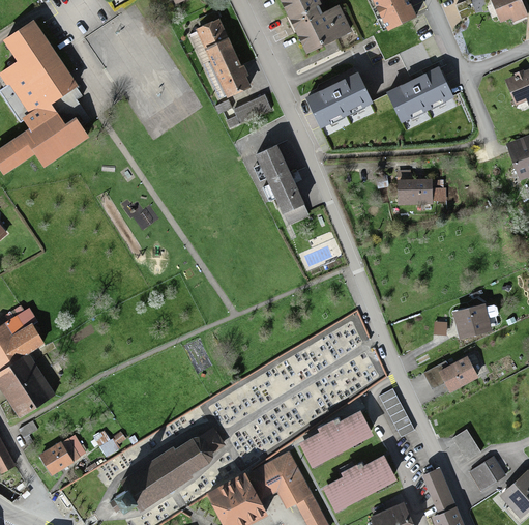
[(281,0),(306,52),(349,31),(338,7),(322,15),(315,0),(281,0)]
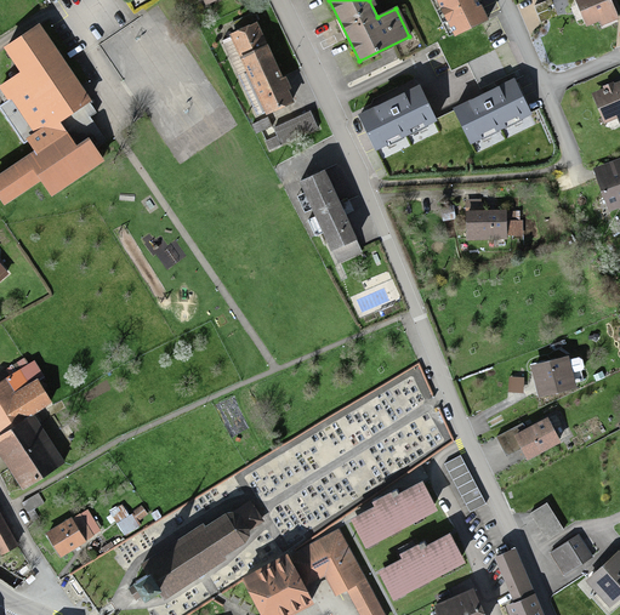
[(436,0),(453,35),(484,22),(473,0),(436,0)]
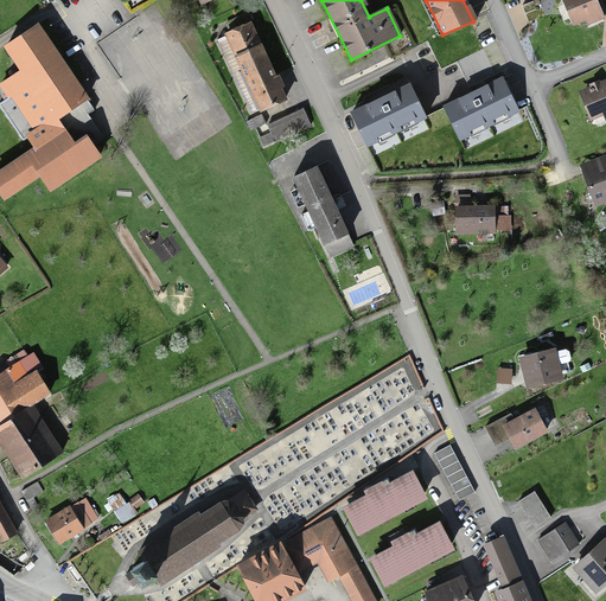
[(565,0),(575,24),(585,19),(587,21),(604,14),(597,0),(565,0)]
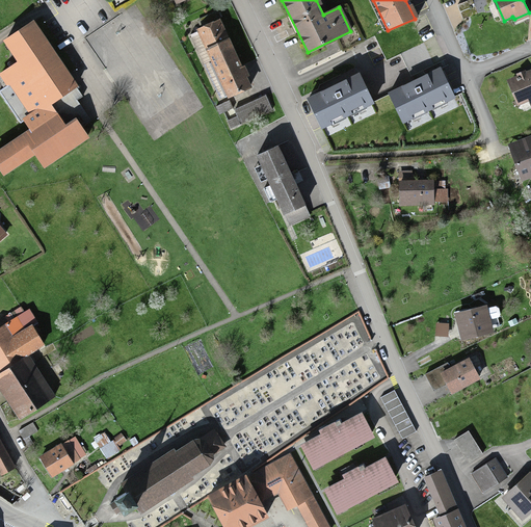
[(219,19),(197,29),(230,97),(250,87),(219,19)]
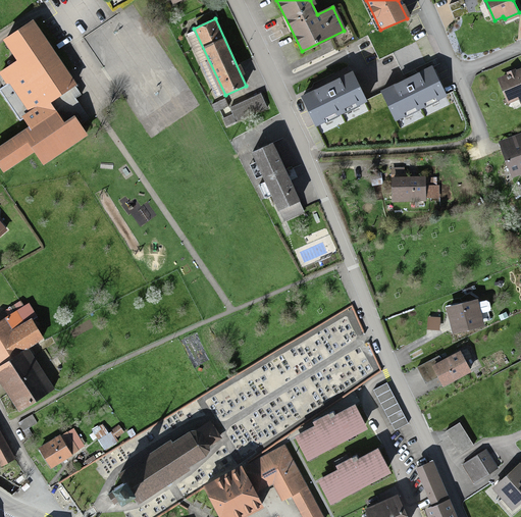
[(73,84),(32,20),(3,39),(18,61),(2,71),(29,111),(22,114),(30,124),(0,143),(0,165),(3,170),(35,150),(43,161),(86,134),(74,116),(62,124),(46,101),(73,84)]
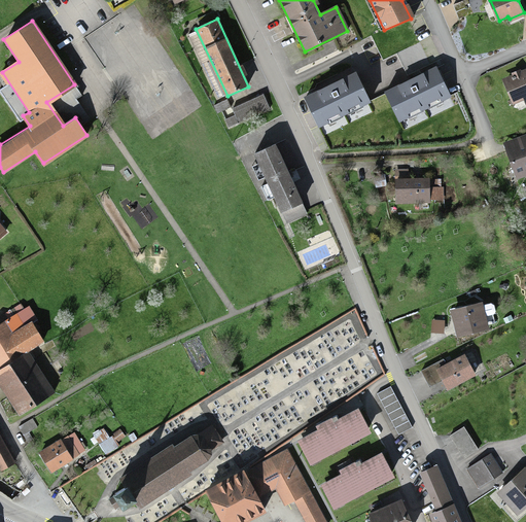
[(450,92),(435,62),(383,87),(398,117),(450,92)]
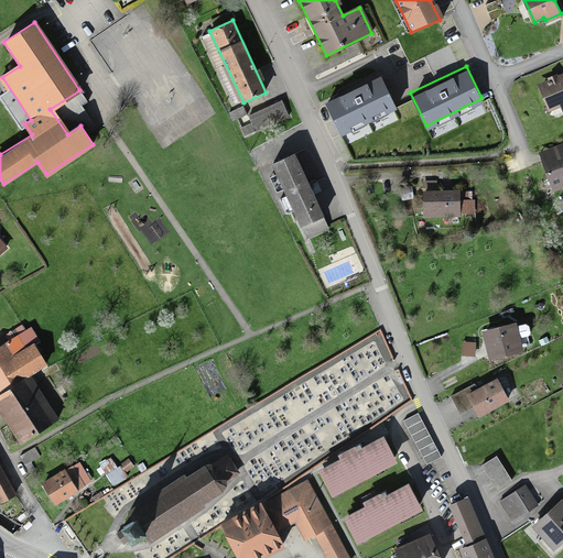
[(396,105),(380,72),(324,98),(340,131),(396,105)]
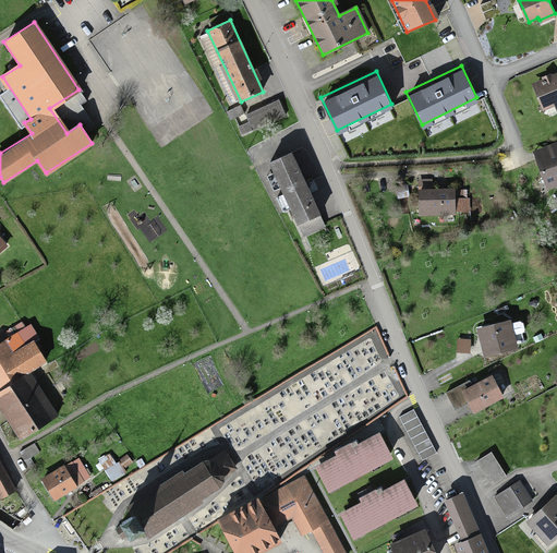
[(556,73),(556,72),(532,83),(542,108),(555,103),(556,107),(556,73)]
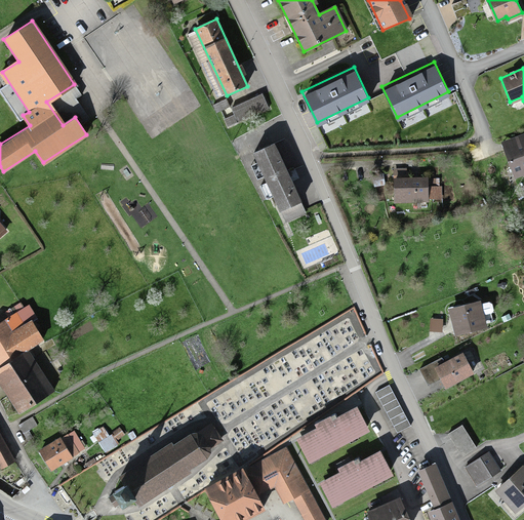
[(259,93),(232,107),(237,120),(266,107),(259,93)]
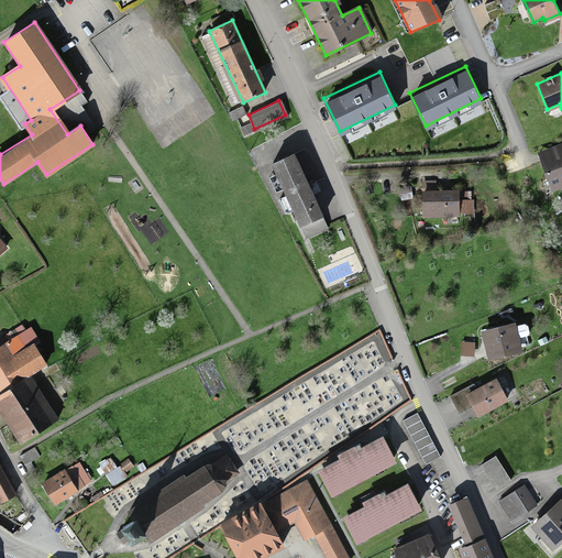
[(241,105),(228,111),(232,120),(245,113),(241,105)]
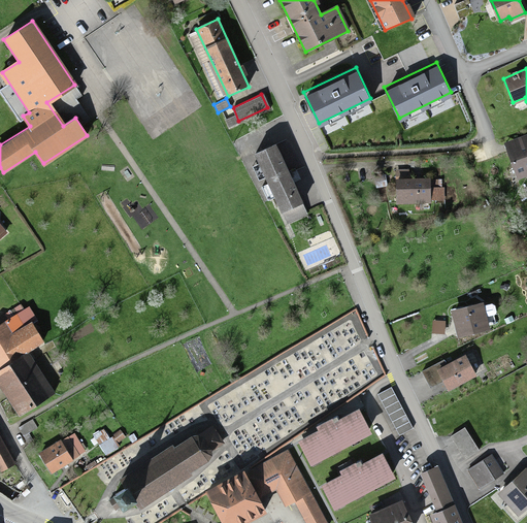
[(526,132),(504,141),(516,173),(526,168),(526,132)]
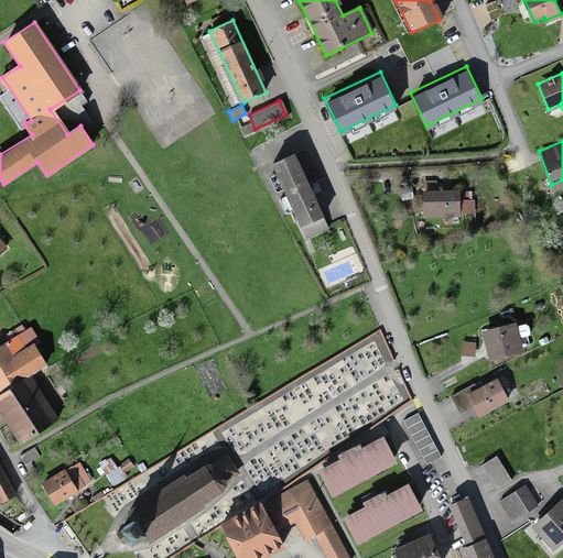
[(293,154),(272,164),(305,236),(326,226),(293,154)]
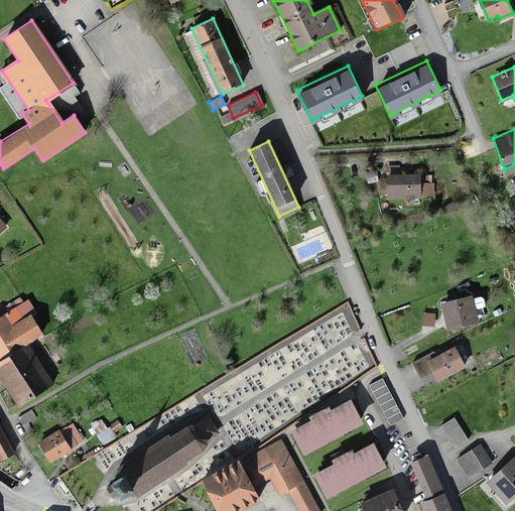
[(420,173),(387,173),(387,196),(420,197),(420,173)]
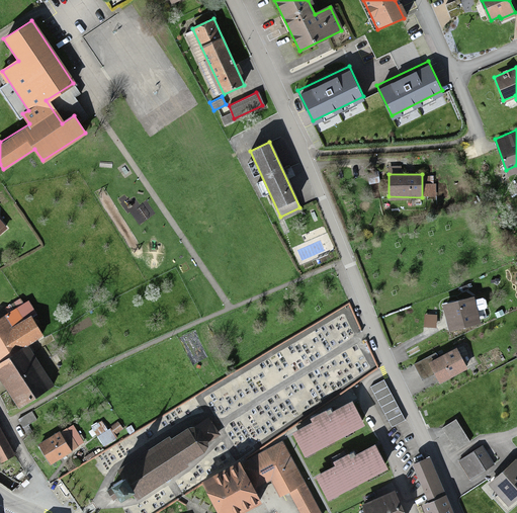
[(474,297),(444,306),(450,330),(481,322),(474,297)]
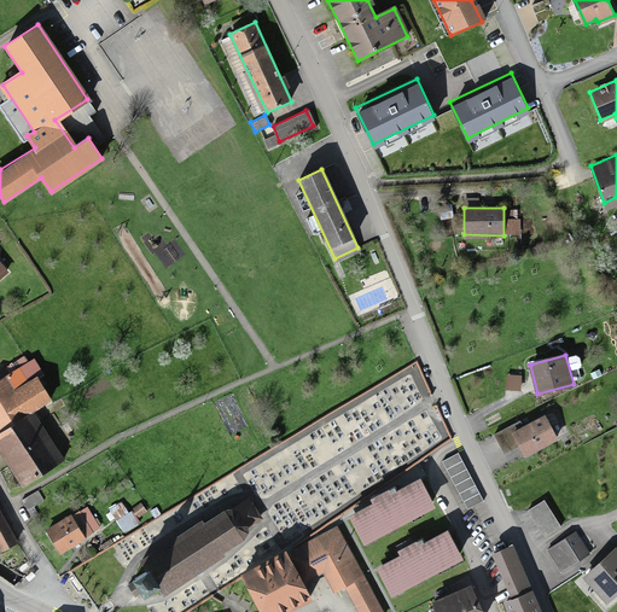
[(19,367),(0,378),(0,431),(31,413),(50,401),(36,378),(29,383),(19,367)]
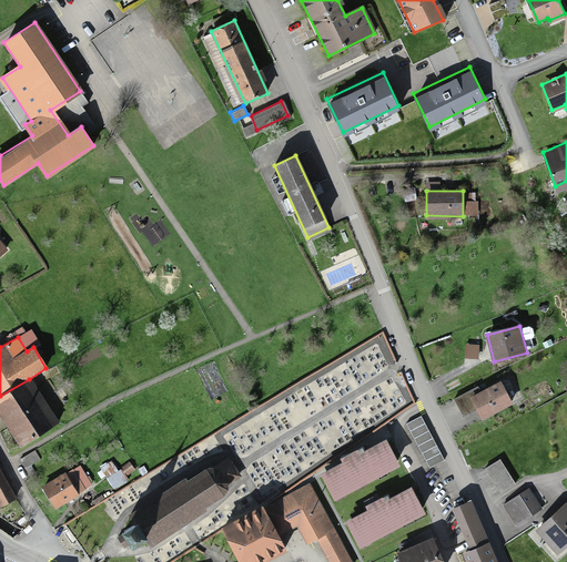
[(56,421),(29,379),(0,396),(0,415),(19,445),(56,421)]
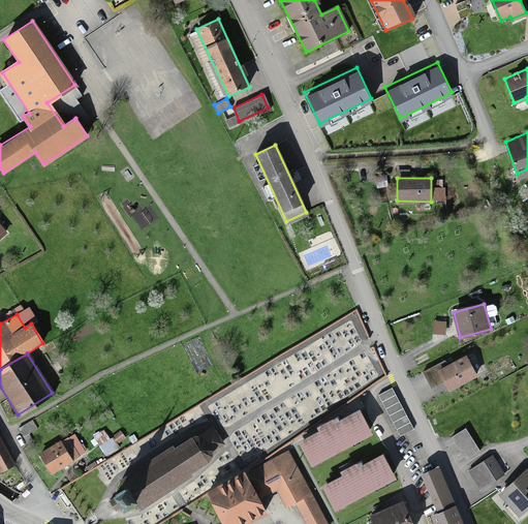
[(411,423),(391,383),(378,391),(400,430),(411,423)]
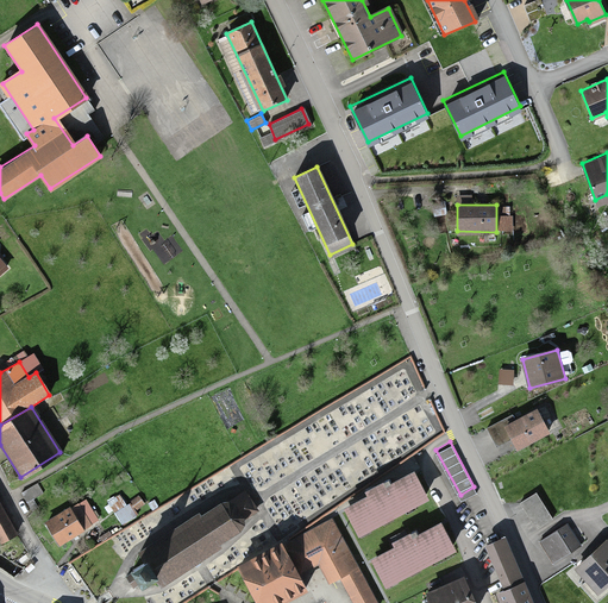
[(426,494),(413,468),(344,503),(358,529),(426,494)]
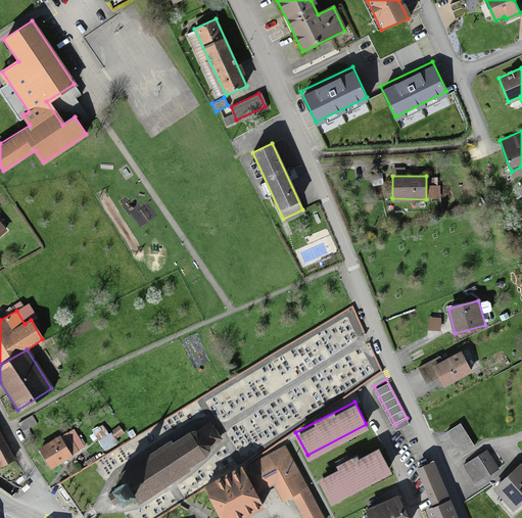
[(193,425),(119,473),(125,481),(112,488),(122,502),(133,495),(138,502),(211,455),(207,449),(220,440),(208,422),(196,430),(193,425)]
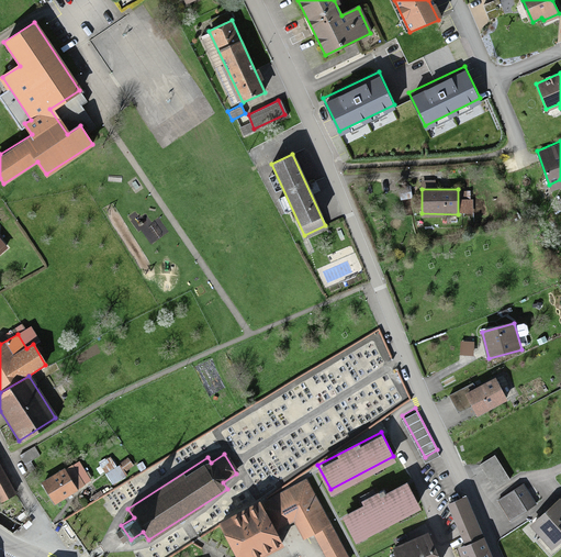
[(78,458),(42,480),(55,502),(91,479),(78,458)]
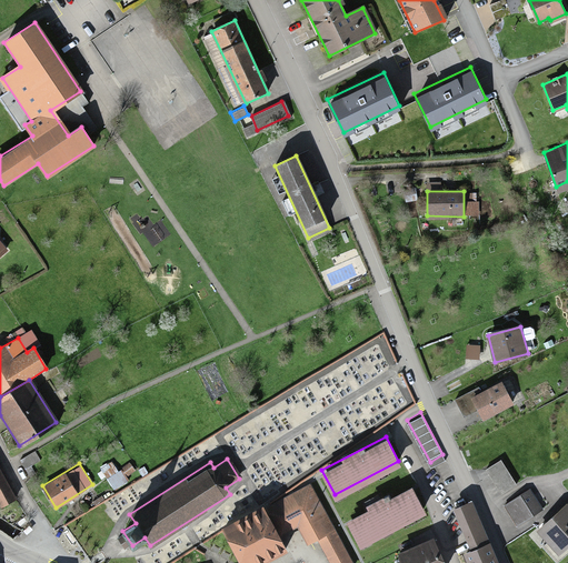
[(15,495),(0,471),(0,502),(1,504),(15,495)]
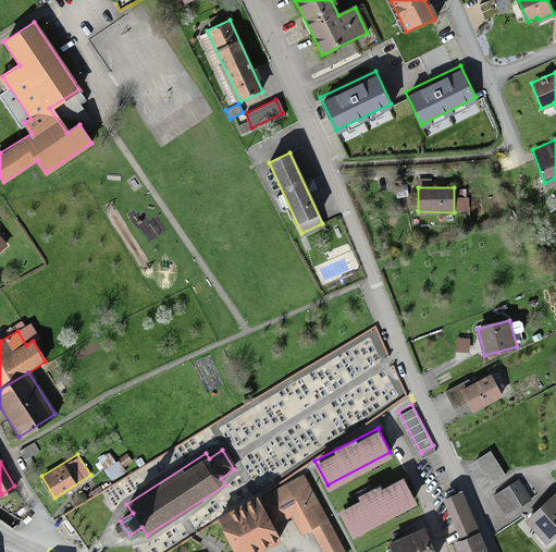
[(258,498),(271,524),(291,514),(299,531),(310,526),(323,551),(341,551),(303,476),(258,498)]
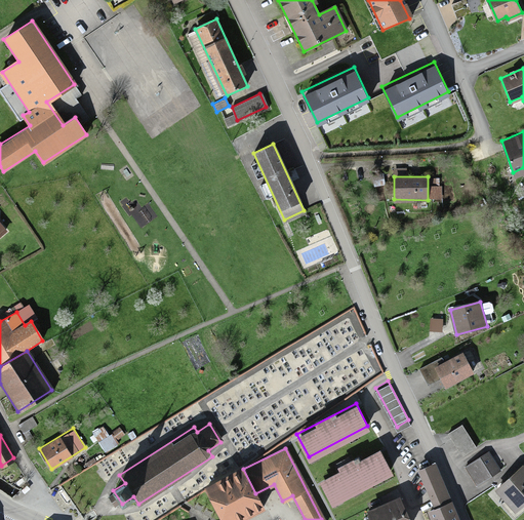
[(378,448),(321,479),(332,501),(390,470),(378,448)]
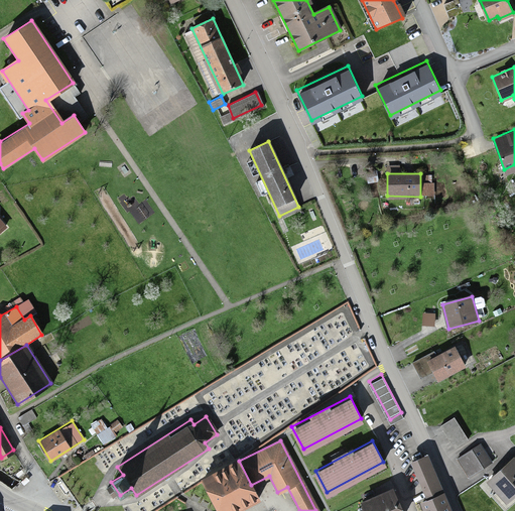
[(479,442),(457,457),(468,475),(491,462),(479,442)]
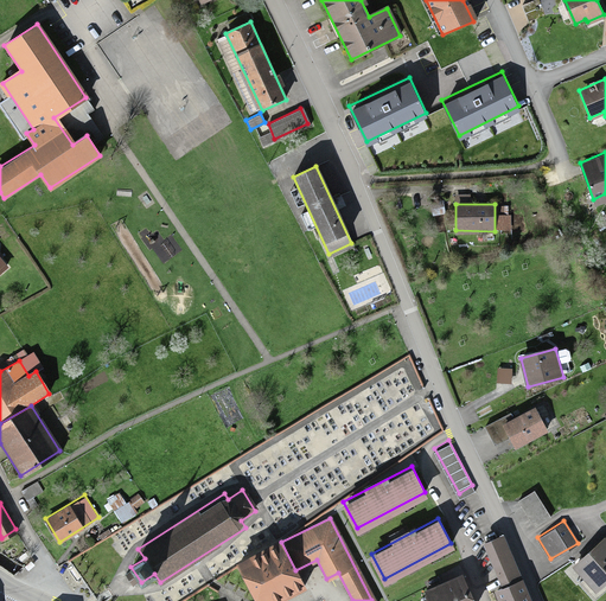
[(503,531),(484,539),(501,580),(520,571),(503,531)]
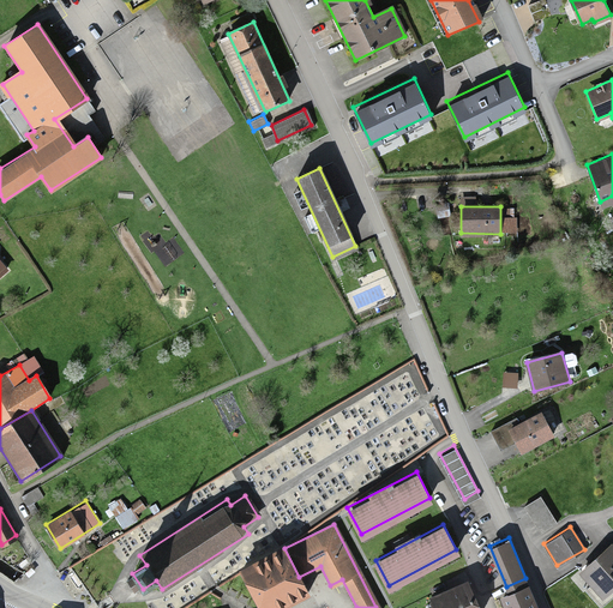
[(612,546),(611,543),(581,572),(607,599),(612,593),(612,546)]
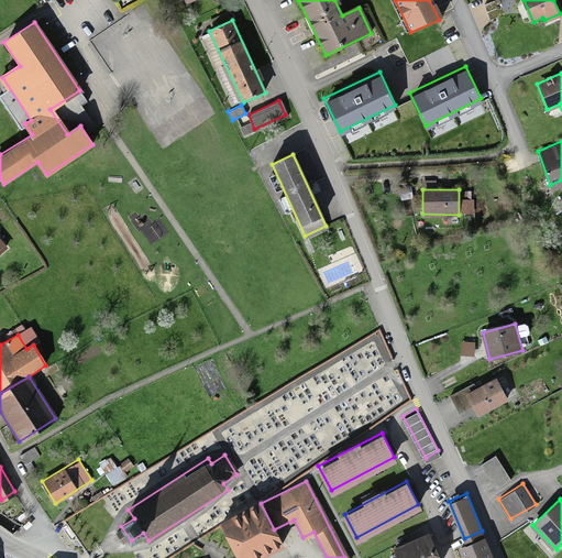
[(261,503),(219,524),(235,557),(260,557),(283,547),(274,529),(261,503)]
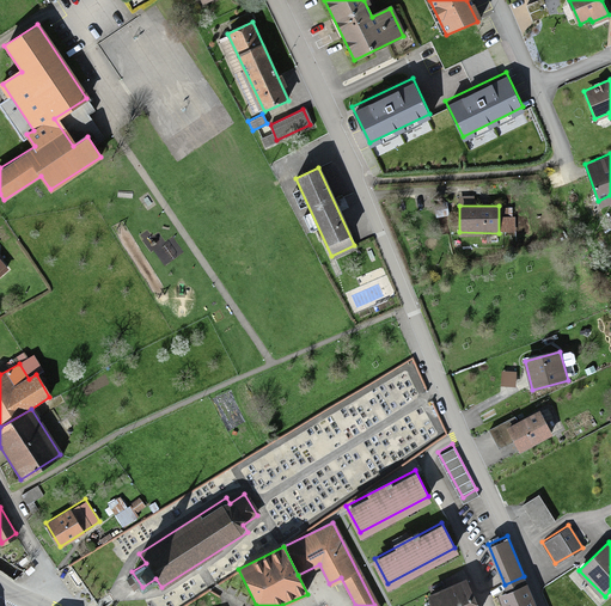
[(19,563),(26,558),(23,554),(16,558),(19,563)]
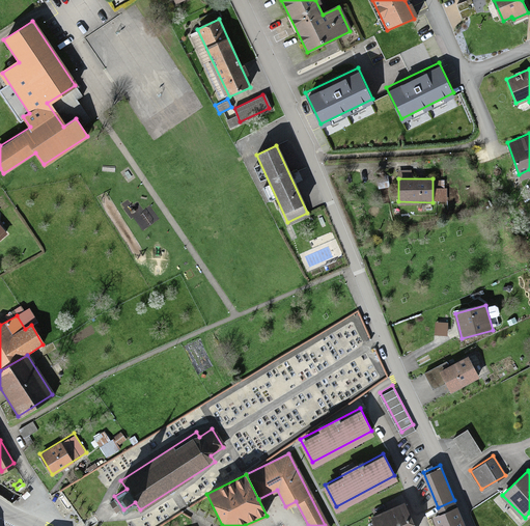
[(413,525),(402,504),(371,519),(374,525),(413,525)]
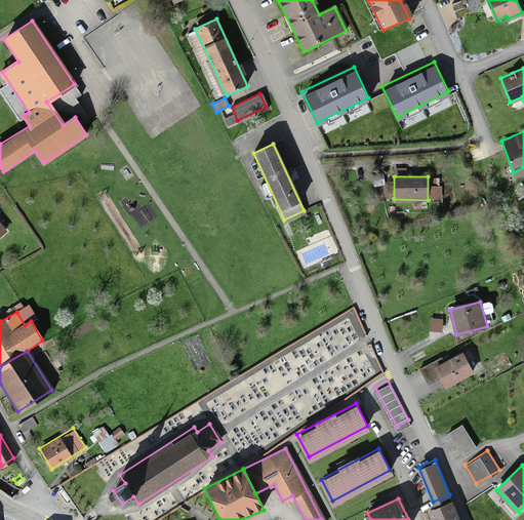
[(459,519),(451,498),(429,508),(433,519),(459,519)]
